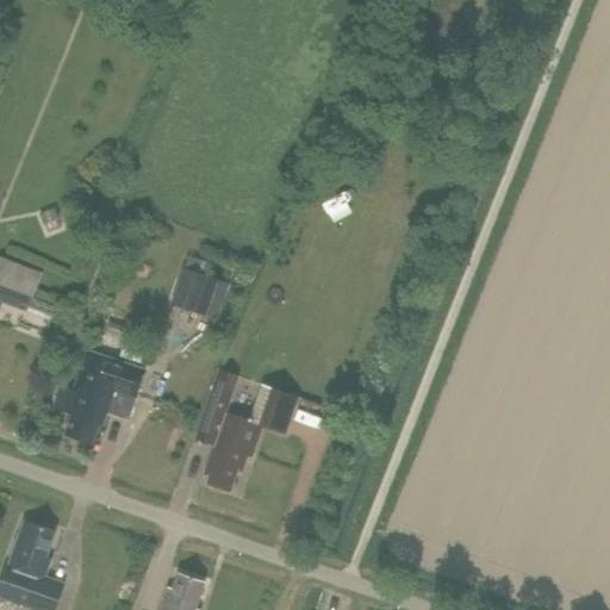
[(44,224),(58,218),(55,207),(39,213),(44,224)]
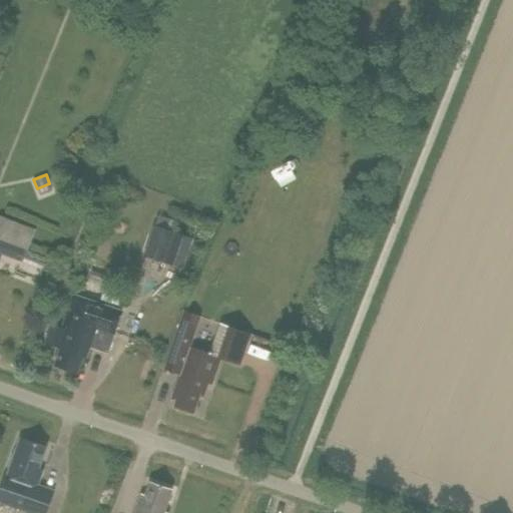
[(152,226),(142,254),(163,262),(172,233),(152,226)]
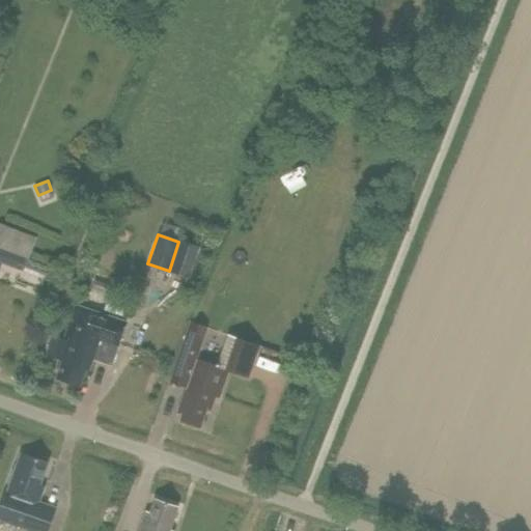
[(178,242),(169,271),(187,277),(197,248),(178,242)]
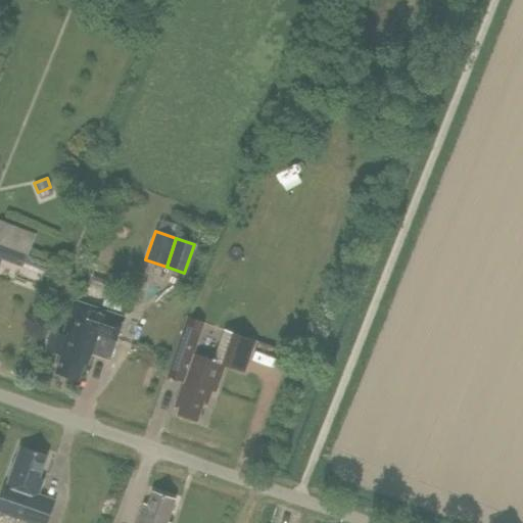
[(25,253),(26,249),(0,239),(0,257),(19,266),(42,274),(47,263),(25,253)]
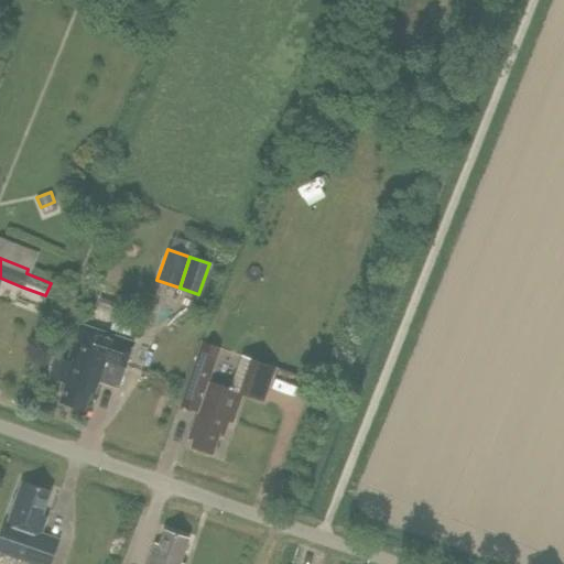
[(84,409),(90,391),(95,392),(106,359),(126,366),(133,340),(79,323),(61,380),(66,382),(60,401),(84,409)]
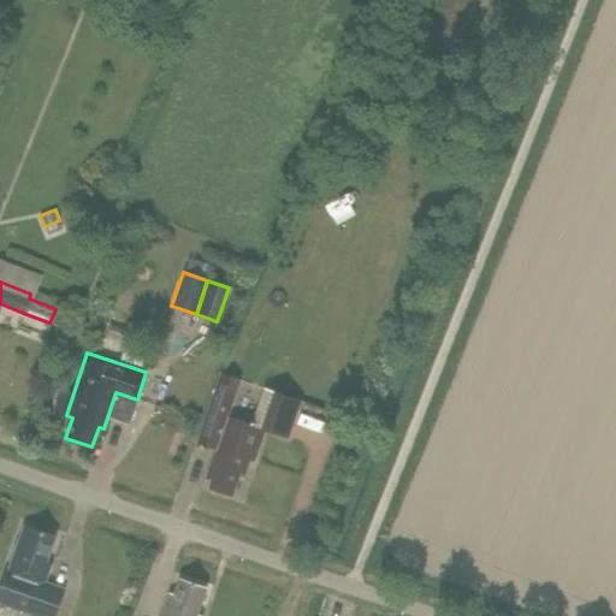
[(232,496),(241,471),(246,472),(250,458),(254,460),(265,428),(288,436),(301,400),(265,388),(253,421),(252,421),(250,424),(227,415),(241,379),(221,372),(197,442),(217,448),(206,477),(212,478),(208,487),(232,496)]
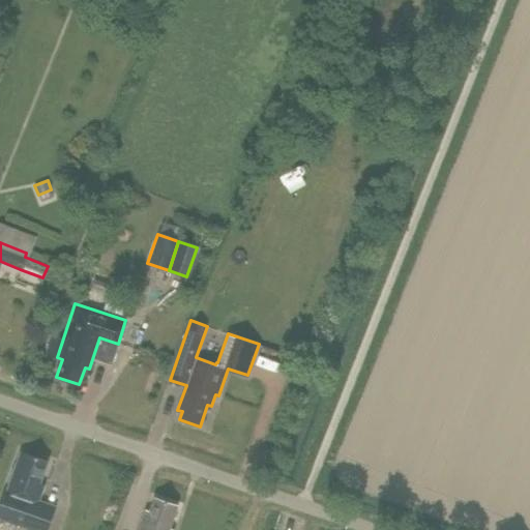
[(40,483),(48,461),(21,451),(7,493),(5,493),(0,509),(0,518),(37,529),(48,529),(55,508),(39,503),(45,484),(40,483)]
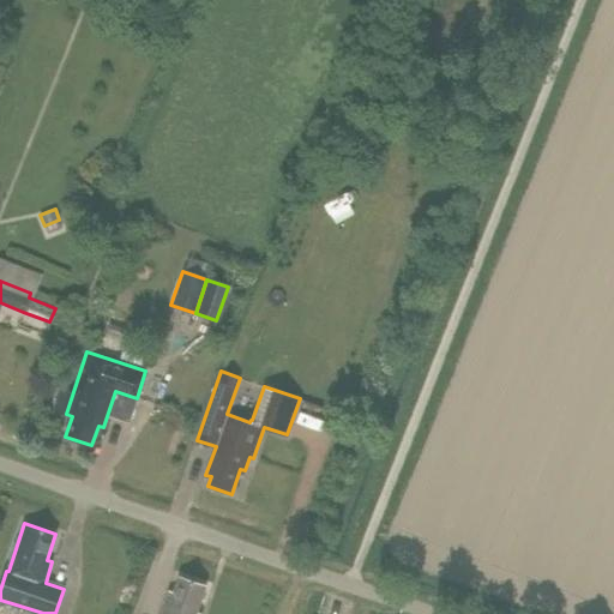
[(197,612),(205,587),(205,585),(179,577),(174,593),(169,590),(161,613),(200,613),(202,613),(197,612)]
